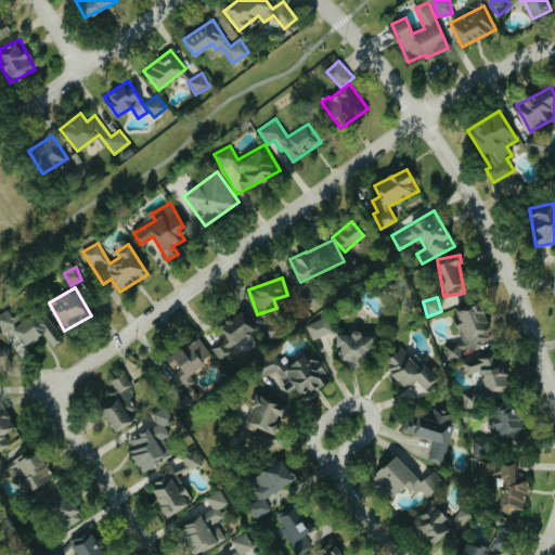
[(461,341),(444,344),(447,359),(462,356),(461,350),(490,345),(482,305),(456,310),(459,323),(457,324),(461,341)]
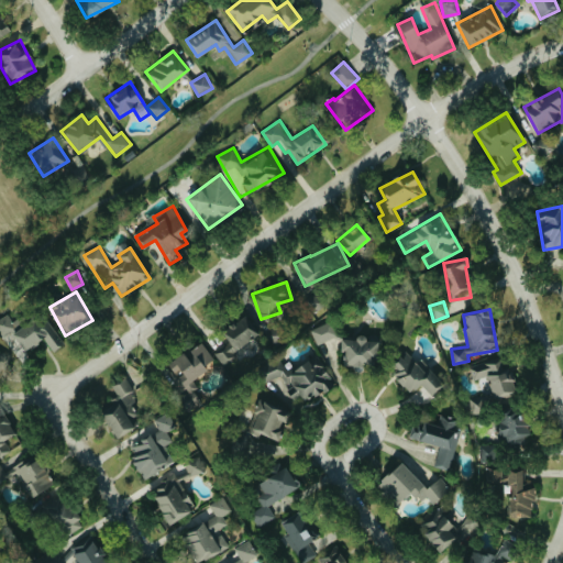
[(65,343),(43,313),(26,326),(21,317),(14,322),(8,313),(0,318),(0,331),(4,337),(6,337),(19,355),(43,338),(53,352),(65,343)]
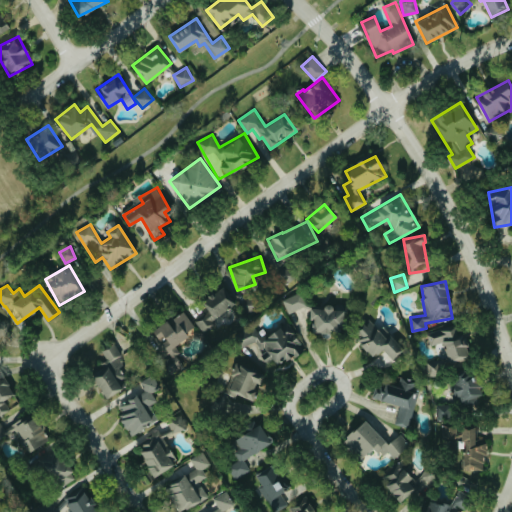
[(204,332),(235,301),(220,286),(201,304),(207,310),(195,322),(204,332)]
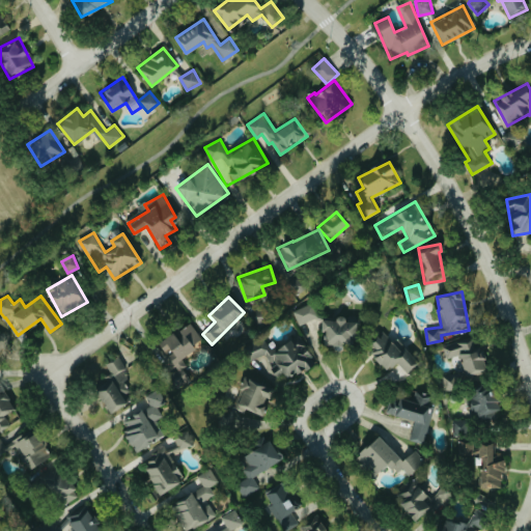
[(294,311),(300,326),(317,317),(311,303),(294,311)]
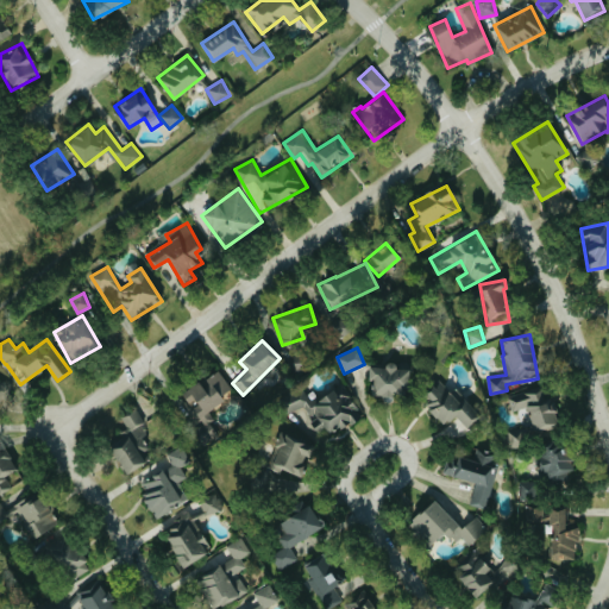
[(408,369),(395,369),(395,365),(369,365),(368,381),(375,381),(375,396),(407,396),(408,369)]
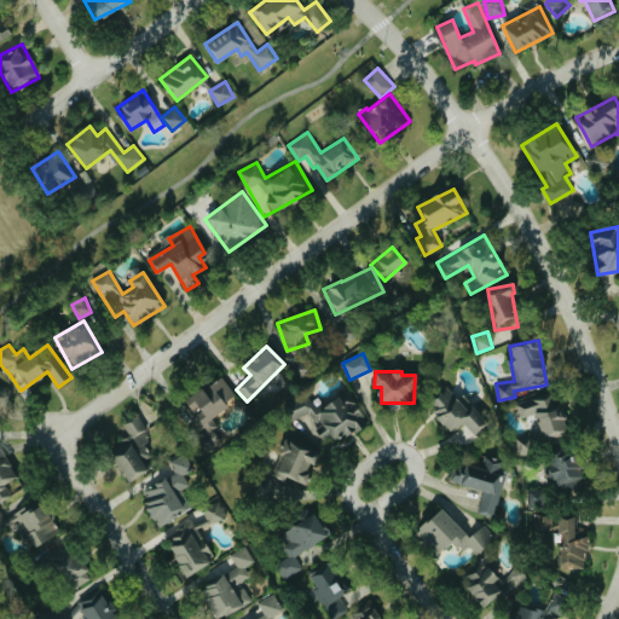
[(210,416),(227,409),(224,401),(233,397),(225,377),(180,398),(206,453),(224,445),(210,416)]
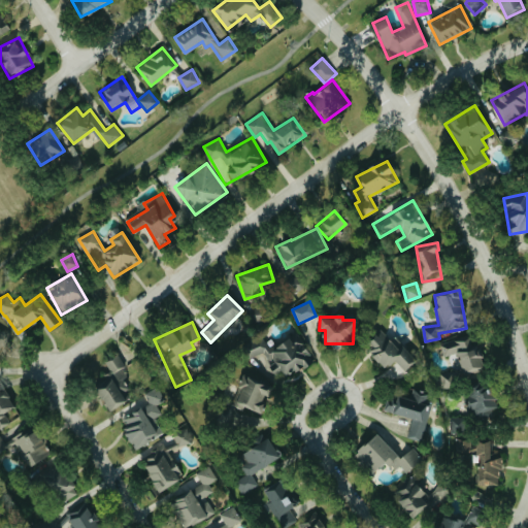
[(384,368),(393,361),(403,373),(417,362),(402,344),(397,350),(381,329),(363,343),(384,368)]
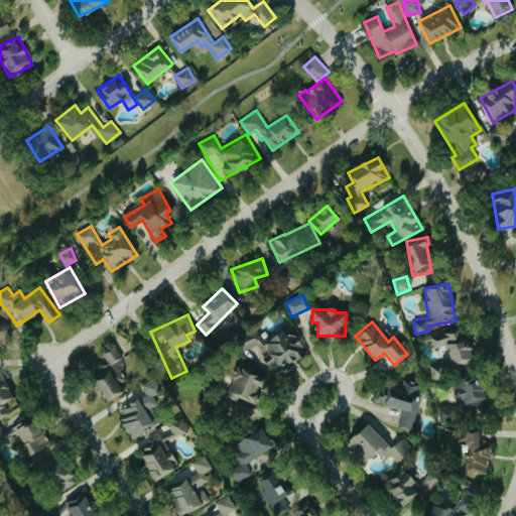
[(450,365),(473,361),(469,337),(461,338),(459,328),(430,333),(433,348),(446,346),(450,365)]
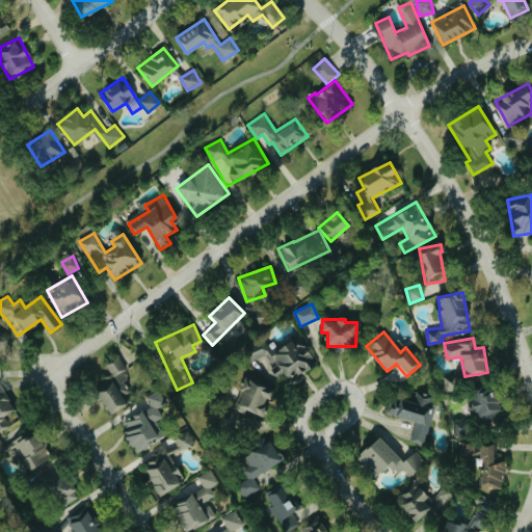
[(262,355),(280,384),(317,362),(304,342),(295,348),(290,340),(272,351),(265,341),(245,353),(250,362),(262,355)]
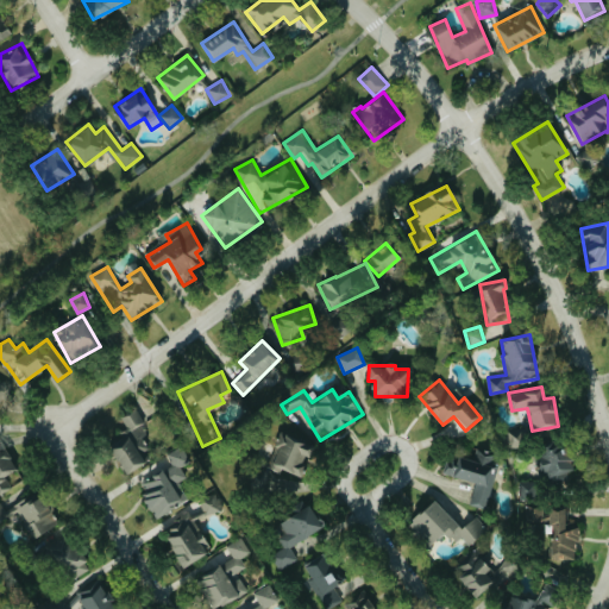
[(111,450),(125,473),(152,457),(140,437),(149,432),(135,409),(120,418),(126,427),(114,435),(119,445),(111,450)]
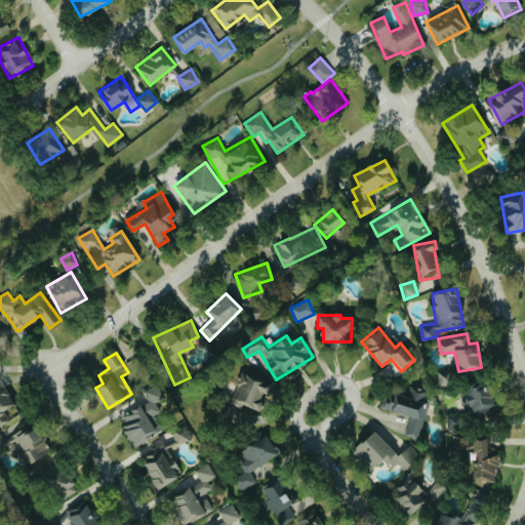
[(274,381),(244,369),(231,403),(244,408),(245,405),(258,410),(266,394),(269,395),(274,381)]
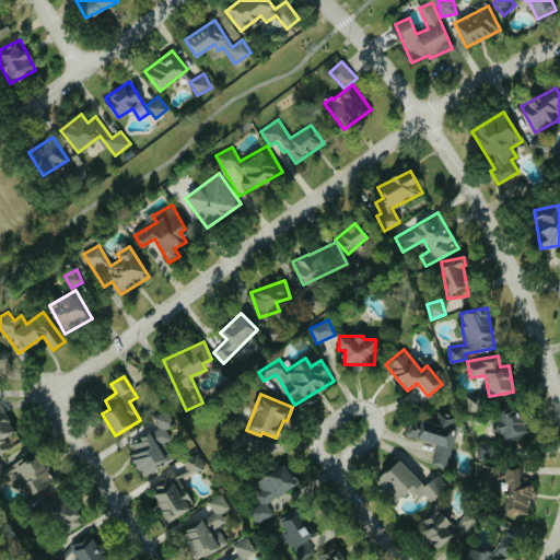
[(497,433),(503,433),(503,444),(526,442),(523,409),(494,411),(497,433)]
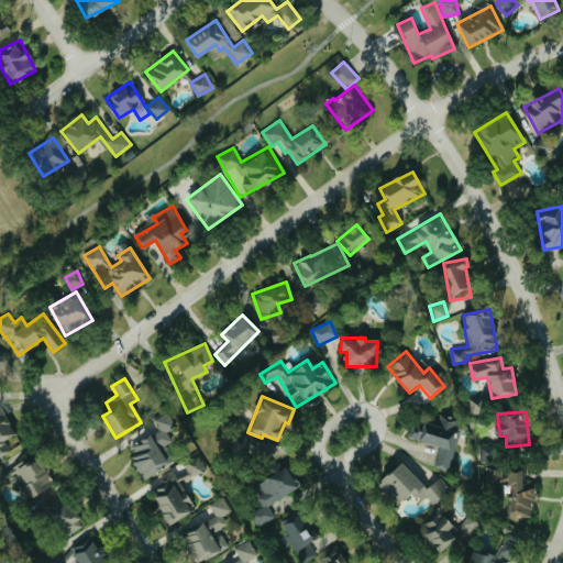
[(159,446),(172,443),(167,431),(176,429),(170,412),(155,418),(161,433),(129,444),(141,477),(167,467),(159,446)]
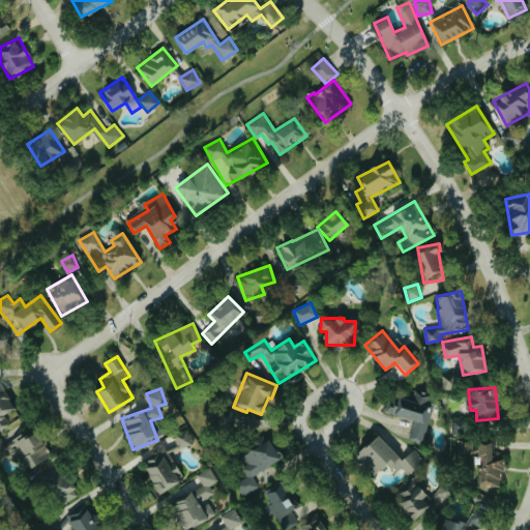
[(0,431),(10,425),(5,414),(15,409),(4,389),(0,391),(0,431)]
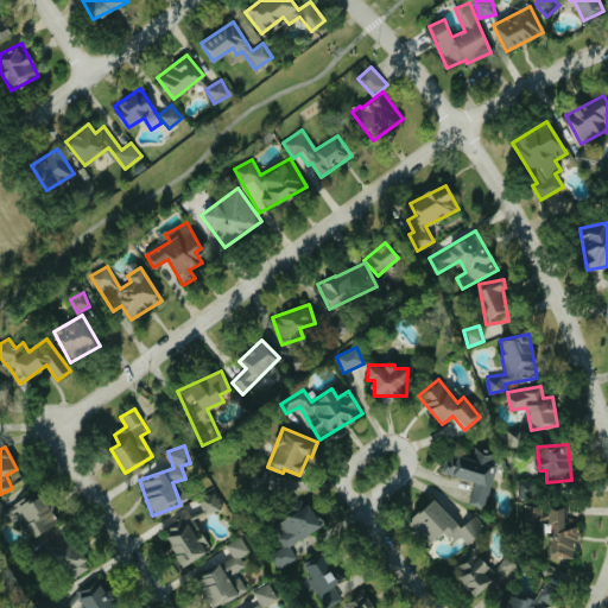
[(475,482),(469,502),(486,507),(500,456),(474,449),(472,460),(447,453),(442,473),(475,482)]
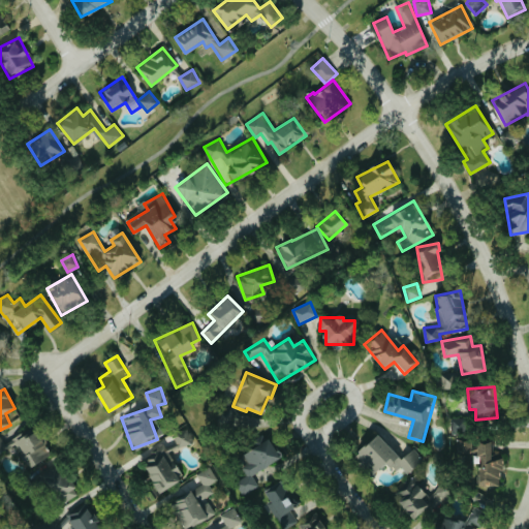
[(262,416),(241,417),(241,429),(262,428),(262,416)]
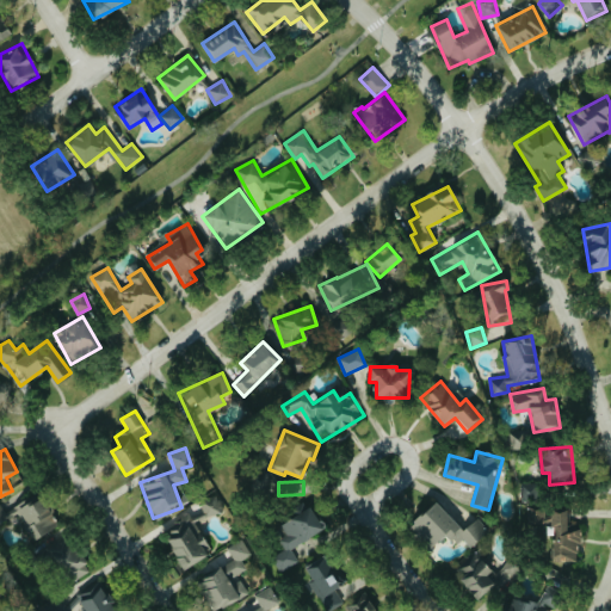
[(535,494),(536,483),(524,482),(523,492),(535,494)]
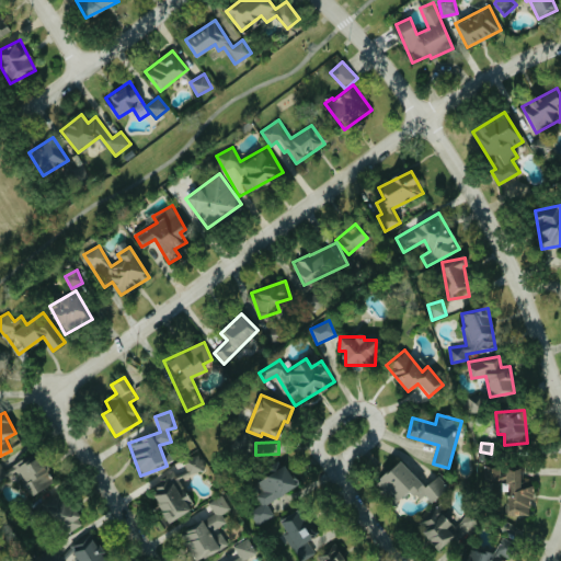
[(206,467),(197,454),(182,462),(189,472),(187,472),(191,477),(206,467)]
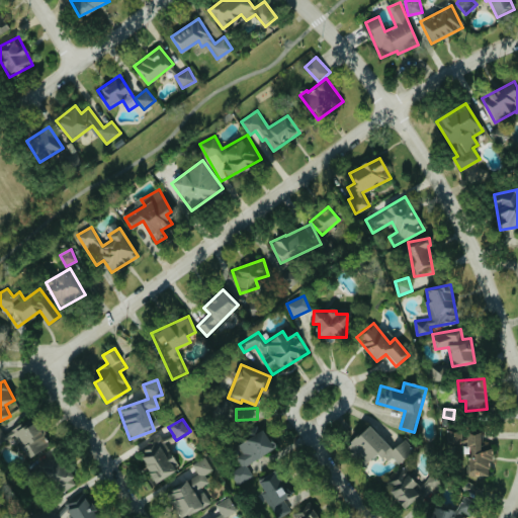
[(27,458),(50,446),(35,421),(23,428),(21,424),(12,429),(27,458)]
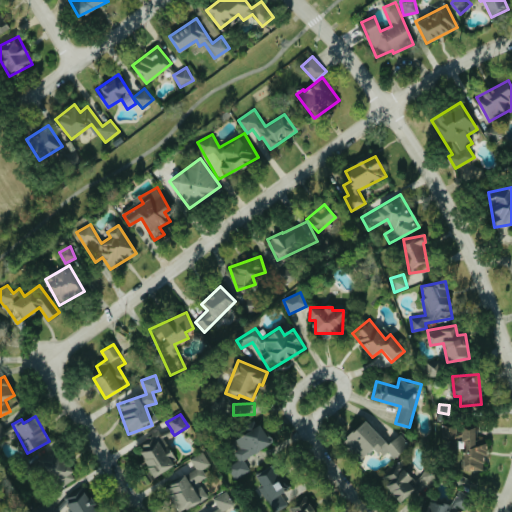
[(388,445),(364,420),(340,442),(357,461),(373,446),(383,457),(388,451),(394,458),(409,444),(400,434),(388,445)]
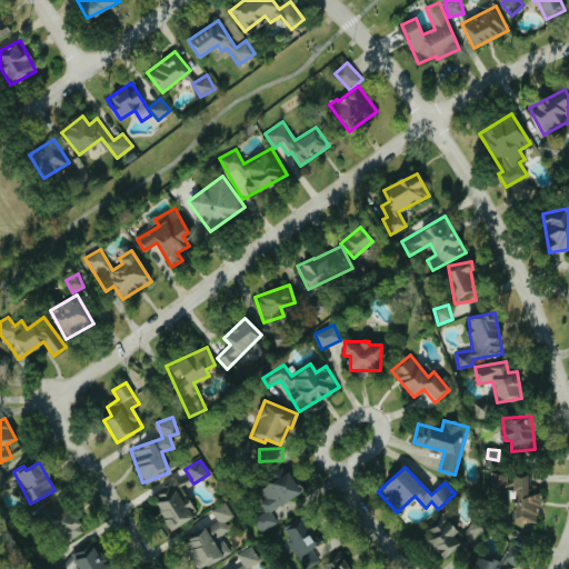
[(246,496),(263,530),(279,522),(271,509),(302,493),(291,472),(246,496)]
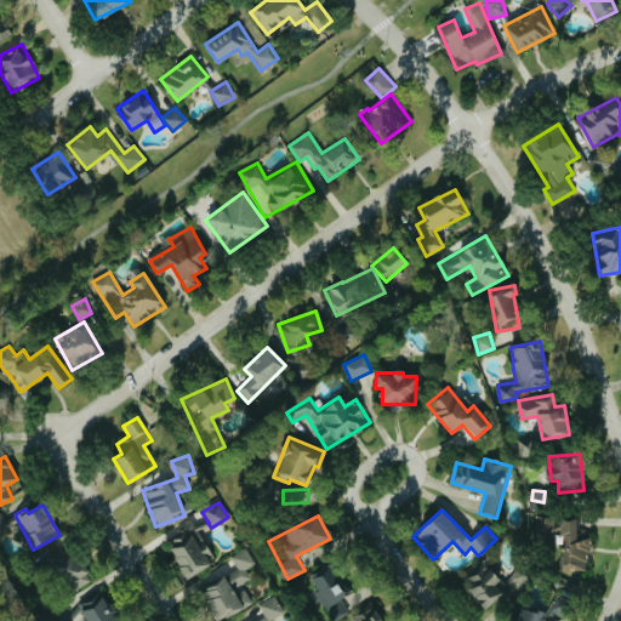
[(564,519),(558,568),(586,571),(591,530),(575,528),(576,520),(564,519)]
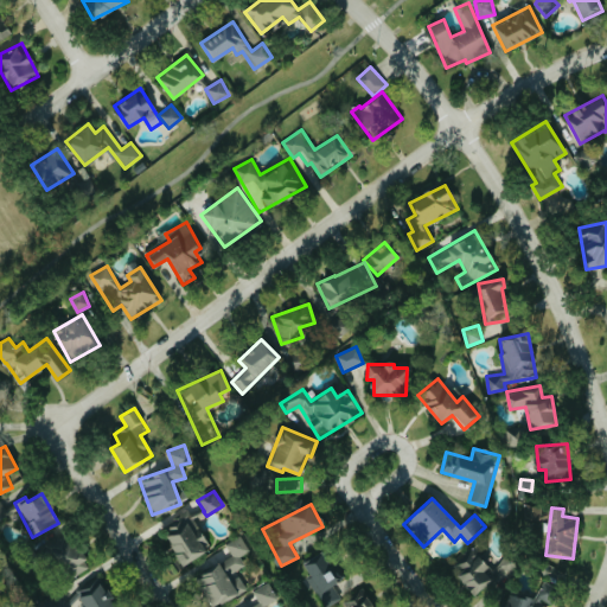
[(179,564),(209,553),(195,516),(165,528),(179,564)]
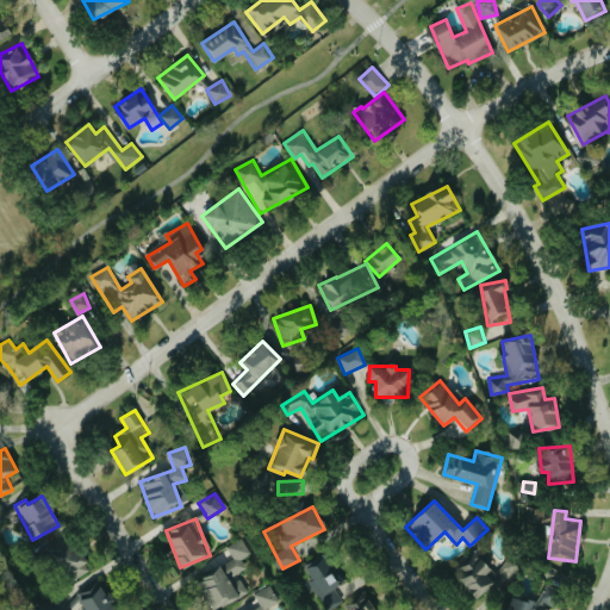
[(89,571),(66,533),(43,547),(67,585),(89,571)]
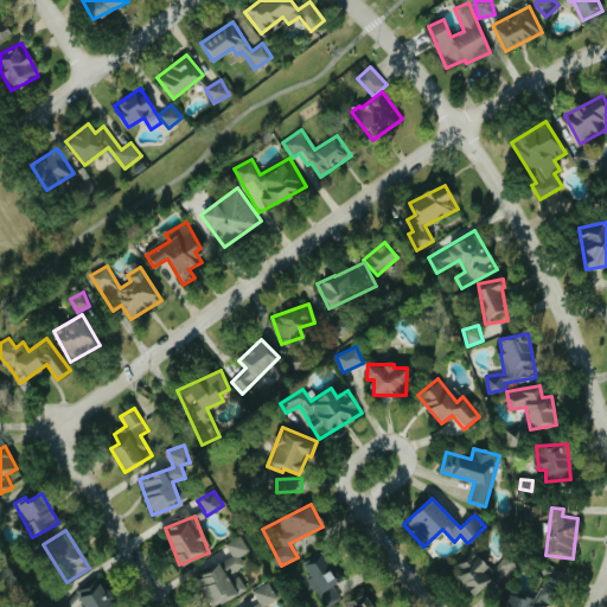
[(212,606),(247,590),(236,570),(246,566),(241,556),(250,551),(242,535),(225,544),(232,557),(195,576),(210,606),(212,606)]
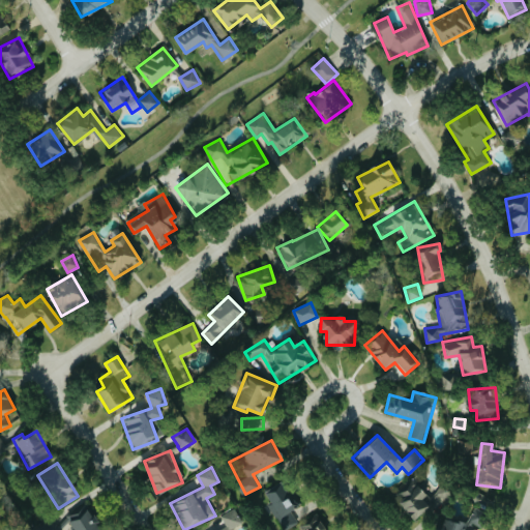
[(284,529),(286,529),(298,523),(291,510),(297,506),(283,481),(264,492),(271,503),(269,504),(284,529)]
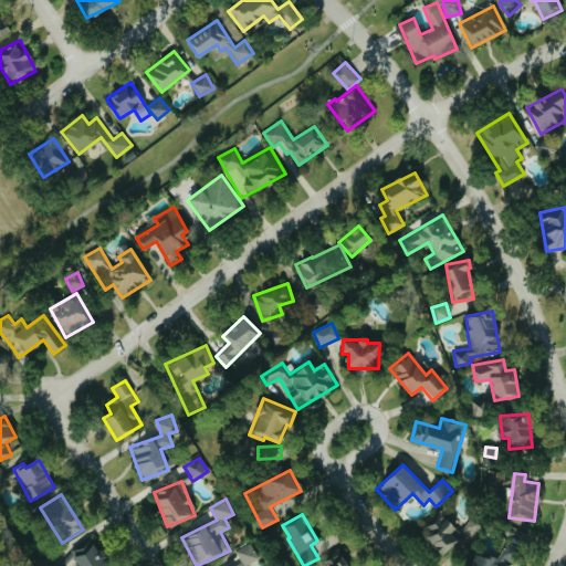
[(421,531),(440,555),(462,537),(444,514),(421,531)]
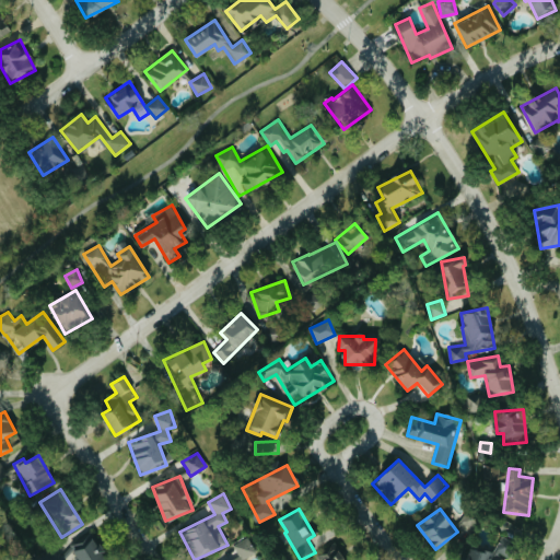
[(473,528),(478,518),(466,513),(461,522),(473,528)]
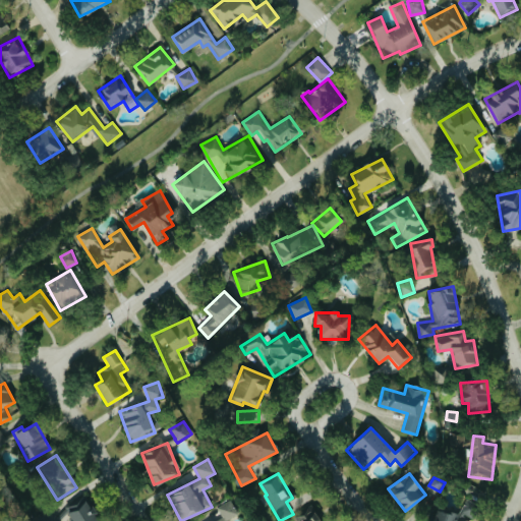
[(71,520),(98,520),(84,498),(64,510),(71,520)]
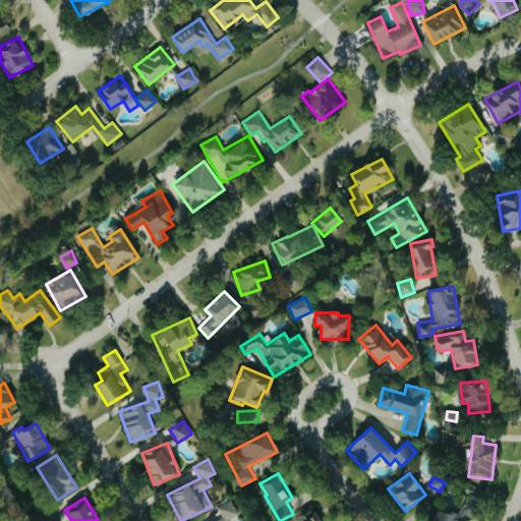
[(218,520),(227,520),(239,514),(231,500),(217,508),(223,519),(218,520)]
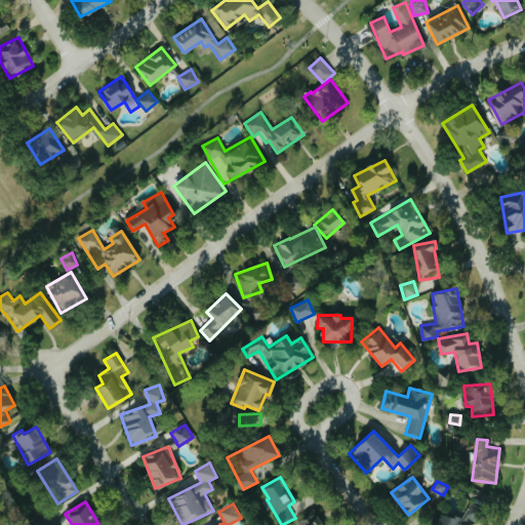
[(434,524),(466,524),(468,521),(477,523),(479,508),(466,505),(463,519),(437,514),(434,524)]
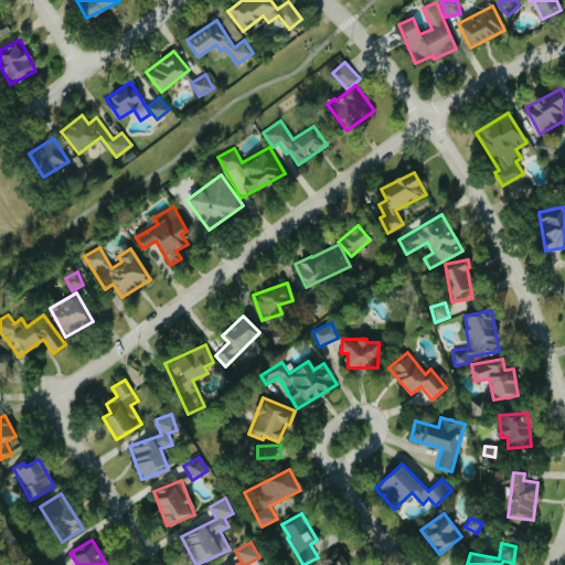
[(321,562),(322,564),(347,564),(338,551),(321,562)]
